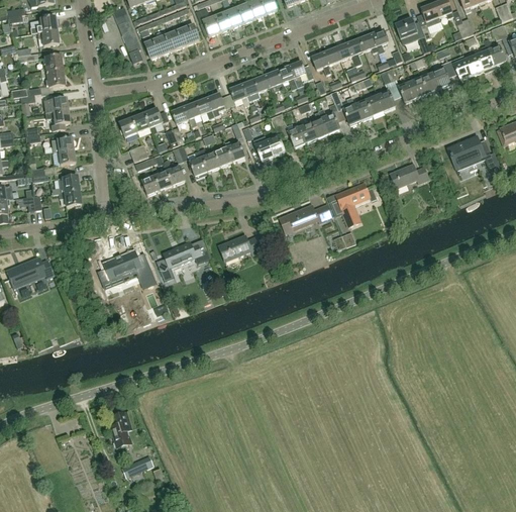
[(174,8),(186,4),(184,0),(182,0),(172,4),(174,8)]
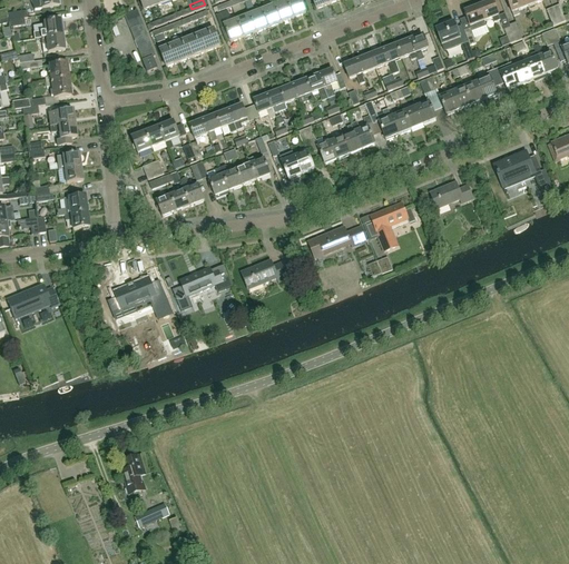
[(293,13),(287,0),(281,0),(274,2),(280,19),(293,13)]
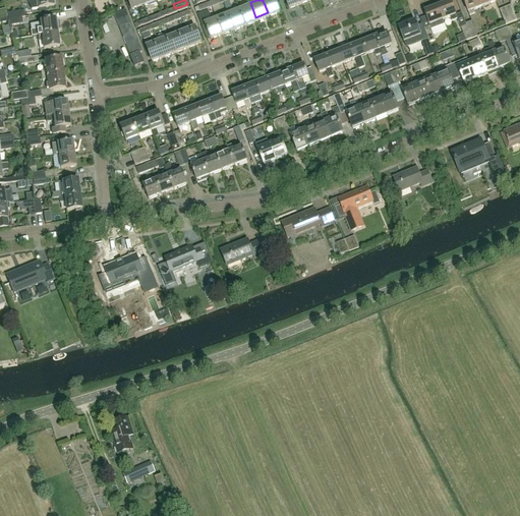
[(279,8),(276,1),(276,0),(263,0),(268,12),(279,8)]
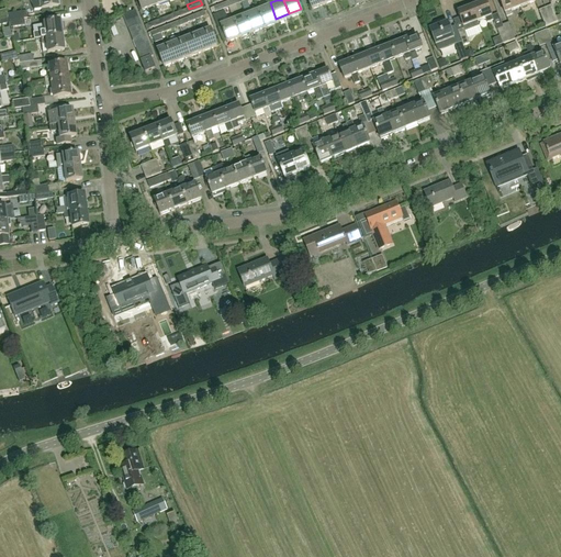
[(475,0),(470,2),(477,17),(484,14),(485,19),(492,17),(485,0),(475,0)]
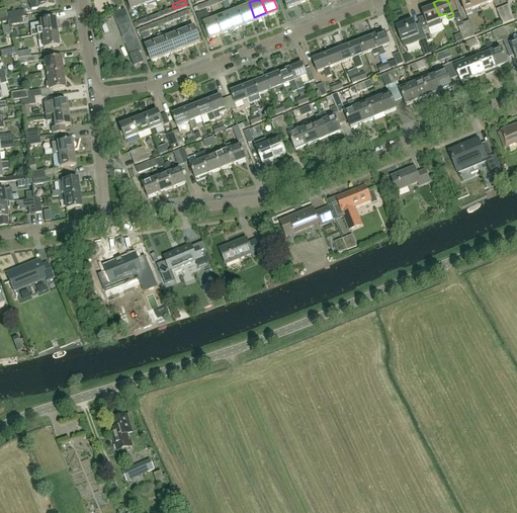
[(478,3),(477,0),(460,0),(465,11),(468,10),(471,9),(469,6),(478,3)]
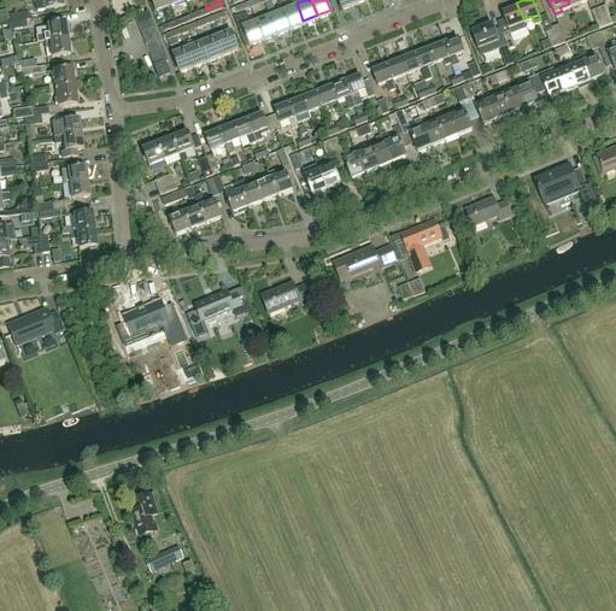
[(604,1),(597,4),(604,22),(611,19),(609,13),(609,12),(604,1)]
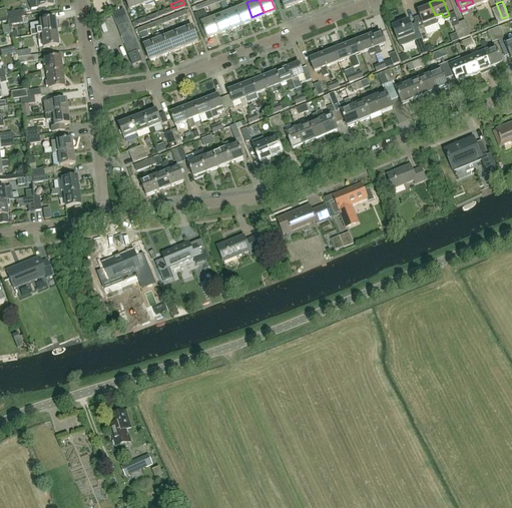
[(251,17),(246,2),(235,6),(240,21),(251,17)]
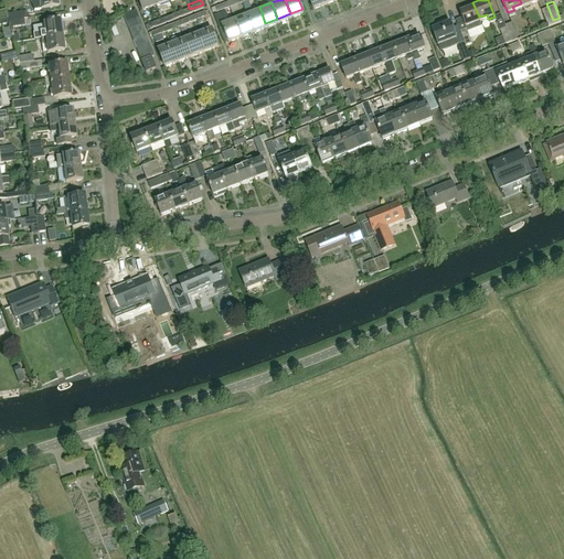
[(459,8),(463,17),(467,28),(481,22),(479,17),(472,2),(459,8)]
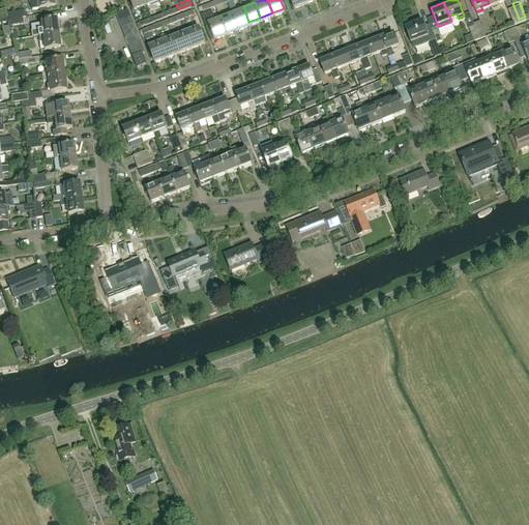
[(513,21),(519,19),(512,3),(507,5),(513,21)]
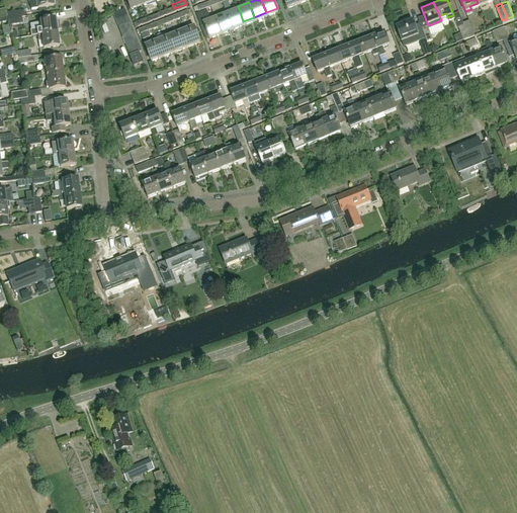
[(174,8),(172,4),(160,9),(162,13),(174,8)]
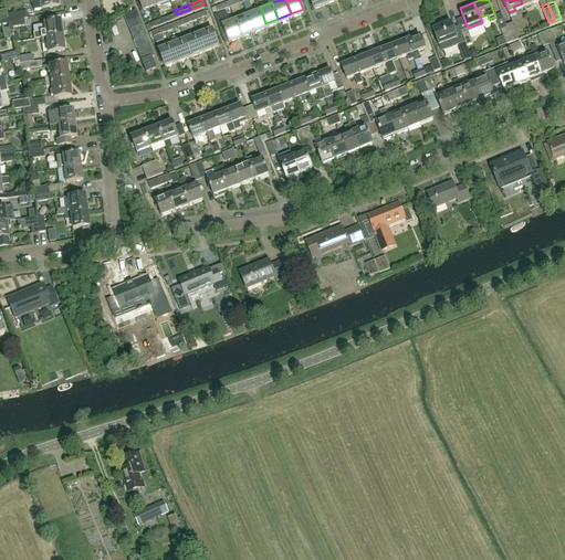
[(7,12),(8,17),(23,14),(27,14),(25,7),(6,10),(7,12)]
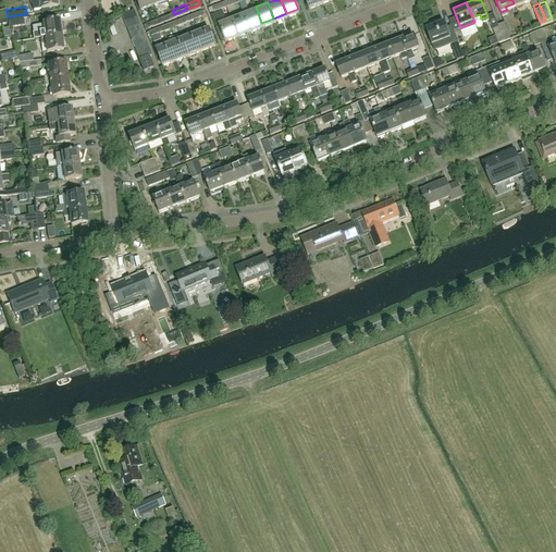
[(122,12),(124,19),(137,14),(134,7),(122,12)]
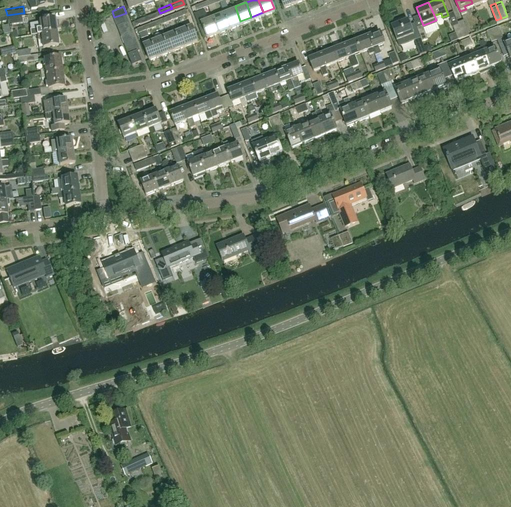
[(218,30),(212,15),(208,17),(207,12),(204,6),(198,9),(193,10),(197,19),(198,22),(201,21),(206,34),(218,30)]
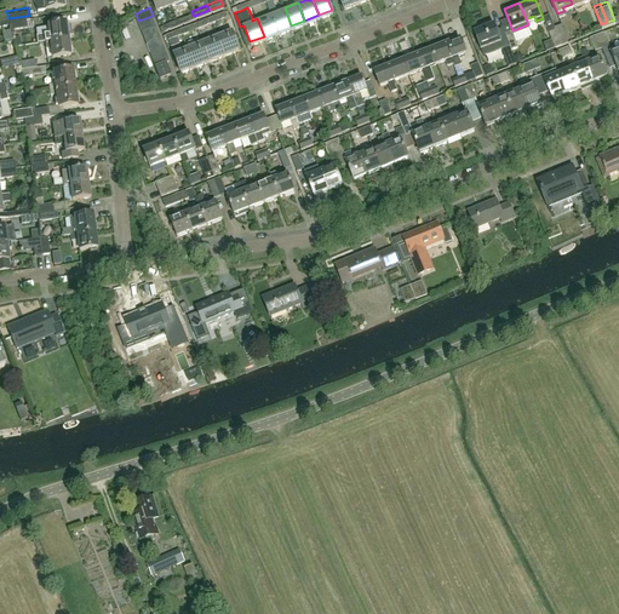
[(291,26),(285,7),(270,13),(278,30),(291,26)]
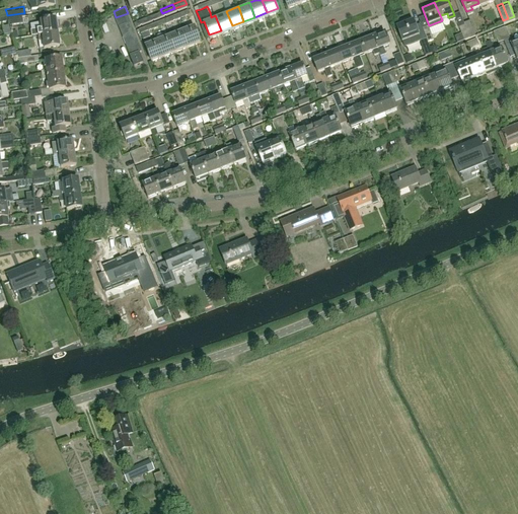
[(186,12),(190,11),(188,7),(175,11),(176,16),(186,12)]
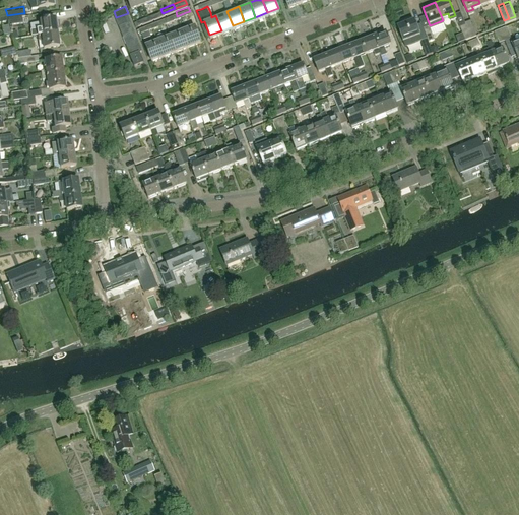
[(149,18),(163,13),(160,9),(148,14),(149,18)]
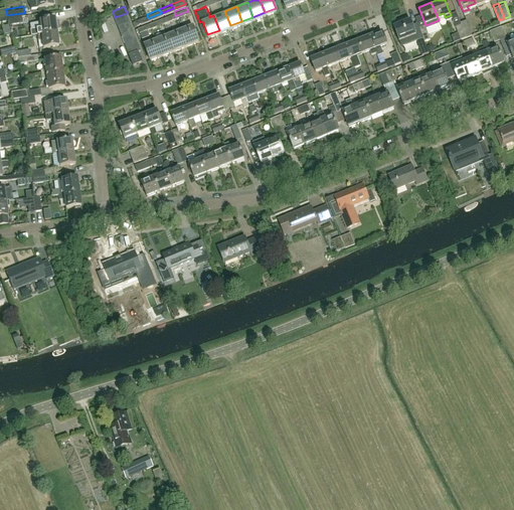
[(175,16),(174,11),(162,16),(163,20),(175,16)]
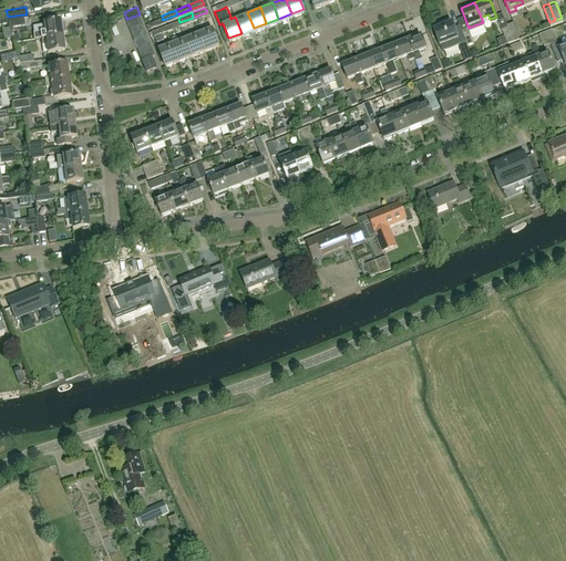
[(254,28),(247,12),(235,17),(242,33),(254,28)]
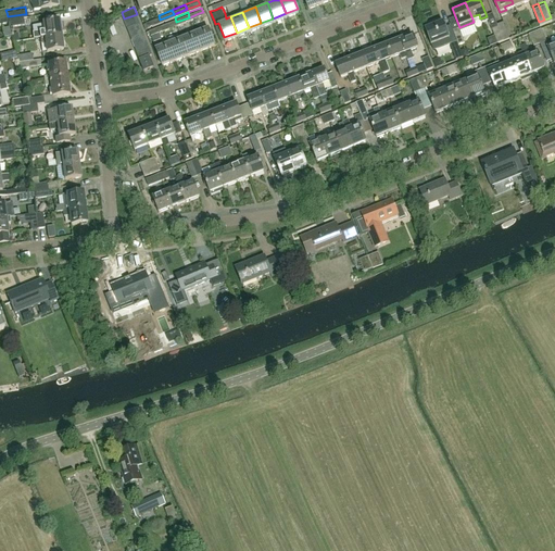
[(139,22),(137,14),(124,19),(127,26),(139,22)]
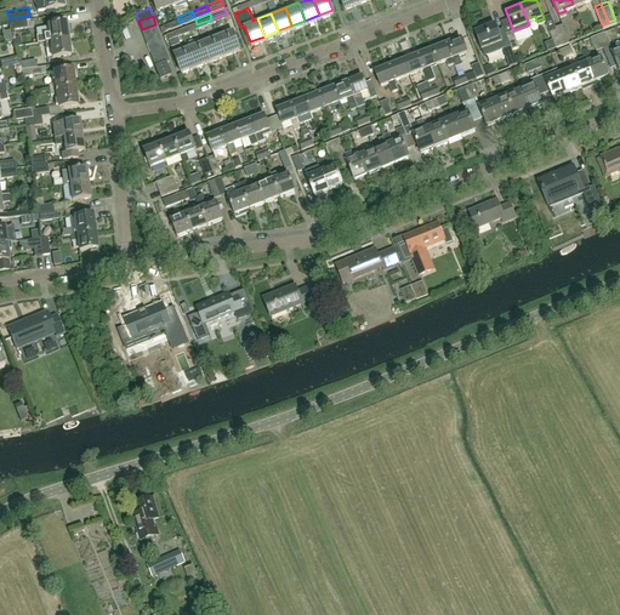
[(164,28),(178,22),(177,17),(163,22),(164,28)]
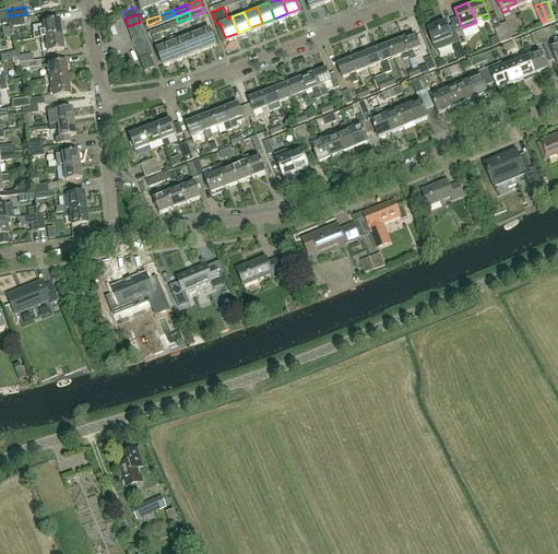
[(61,31),(60,24),(59,16),(49,18),(42,19),(43,26),(32,27),(33,35),(39,34),(61,31)]
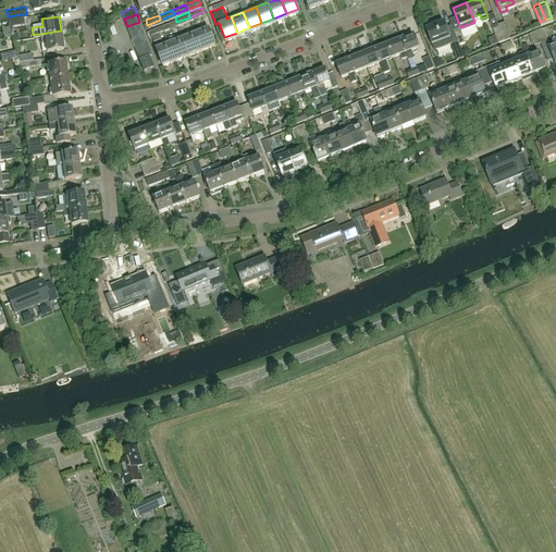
[(163,27),(176,22),(175,17),(162,23),(163,27)]
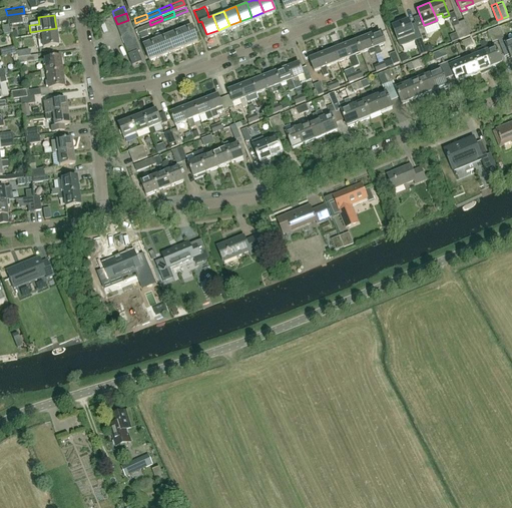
[(410,23),(408,17),(391,23),(396,38),(397,37),(399,42),(414,37),(414,38),(421,35),(417,25),(415,21),(410,23)]
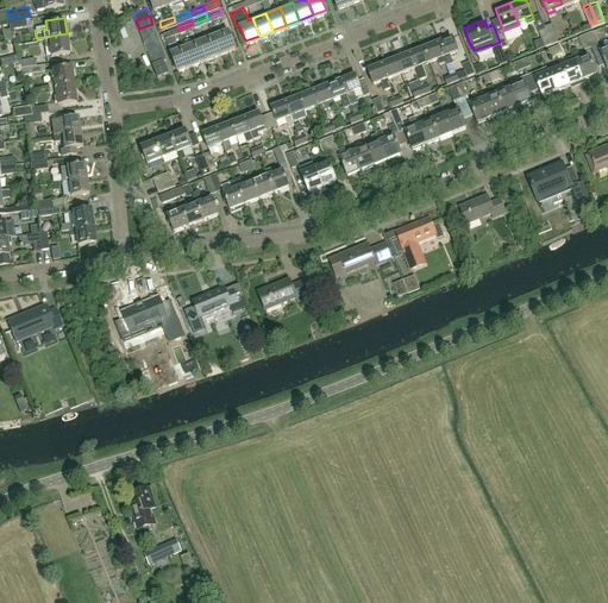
[(557,38),(550,20),(546,22),(543,23),(544,25),(550,41),(557,38)]
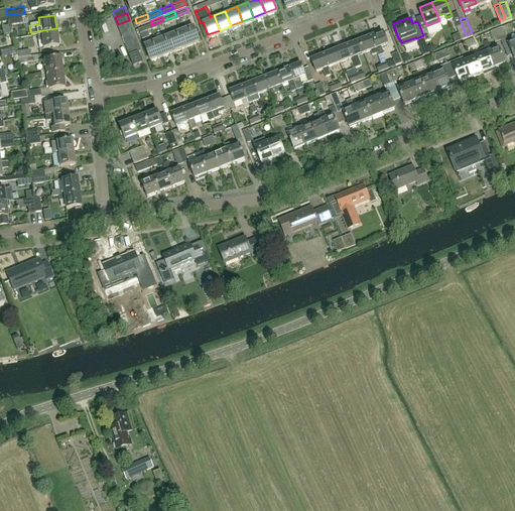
[(132,27),(129,20),(118,24),(121,31),(132,27)]
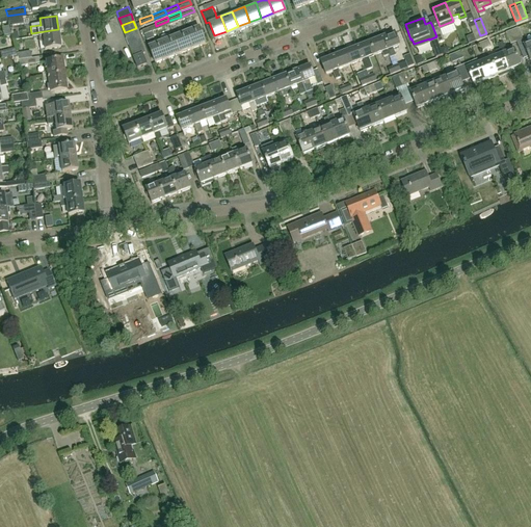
[(143,31),(156,26),(155,22),(142,27),(143,31)]
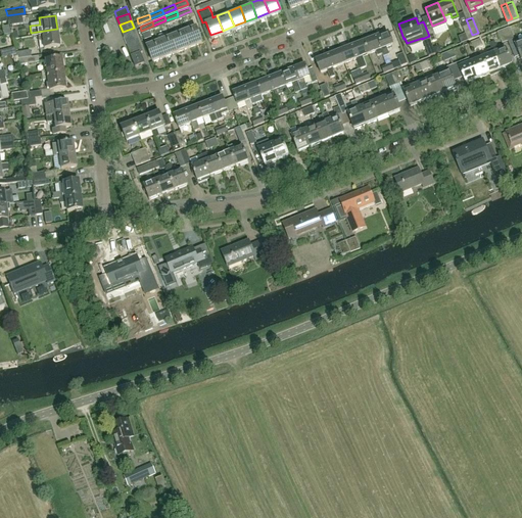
[(472,35),(467,21),(462,24),(467,37),(472,35)]
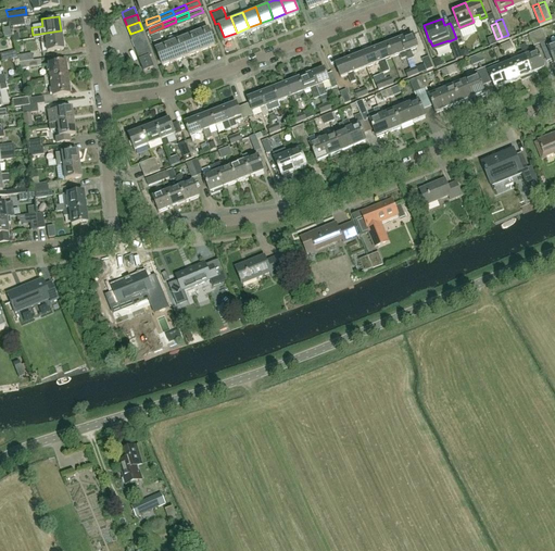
[(214,41),(207,25),(194,30),(201,47),(214,41)]
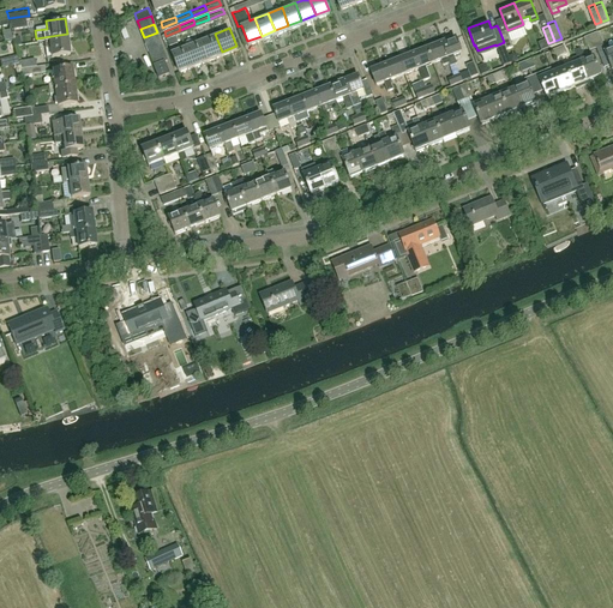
[(509,36),(505,28),(499,30),(504,42),(505,46),(511,43),(509,36)]
